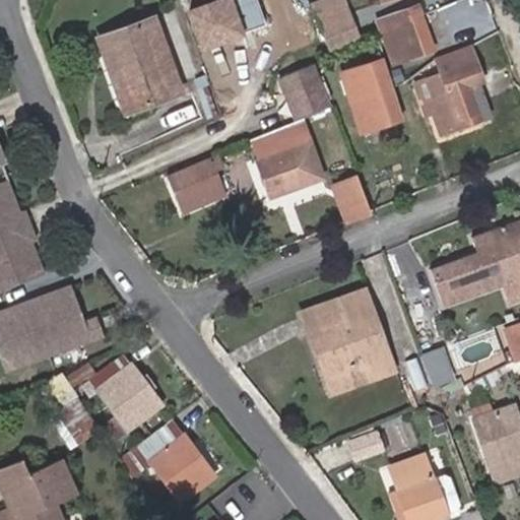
[(256,0),(219,0),(202,6),(216,43),(265,24),(256,0)]
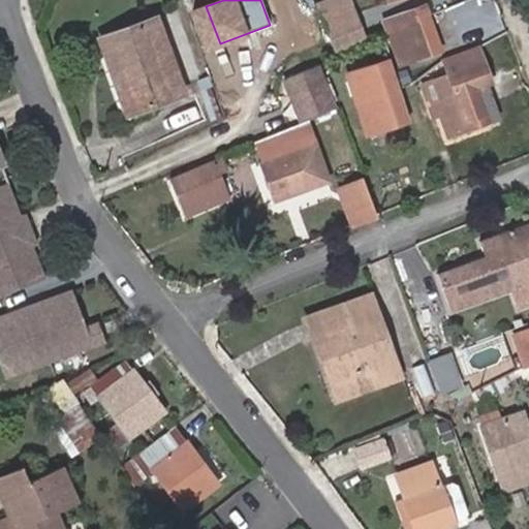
[(347,0),(338,0),(316,8),(321,21),(352,9),(347,0)]
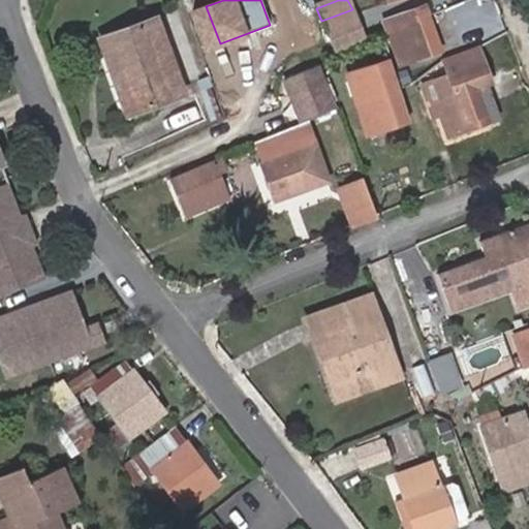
[(385,21),(400,64),(440,50),(425,7),(385,21)]
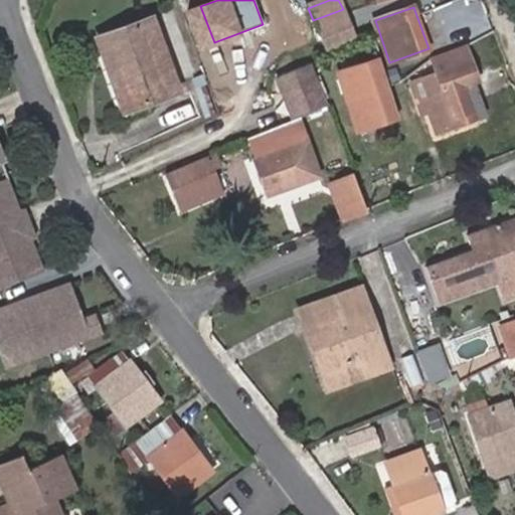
[(343,9),(313,20),(326,53),(355,41),(343,9)]
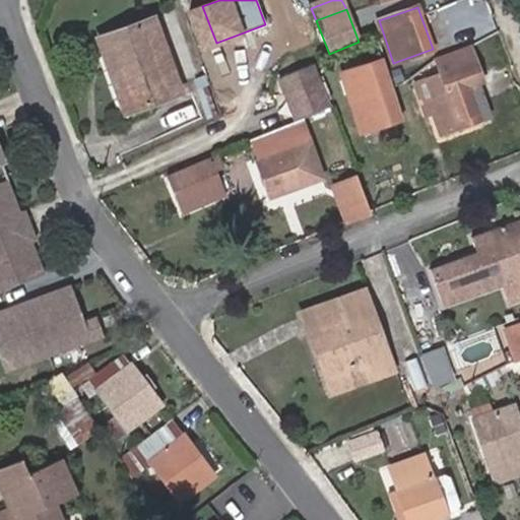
[(104,56),(115,52),(136,109),(181,92),(154,18),(98,39),(104,56)]
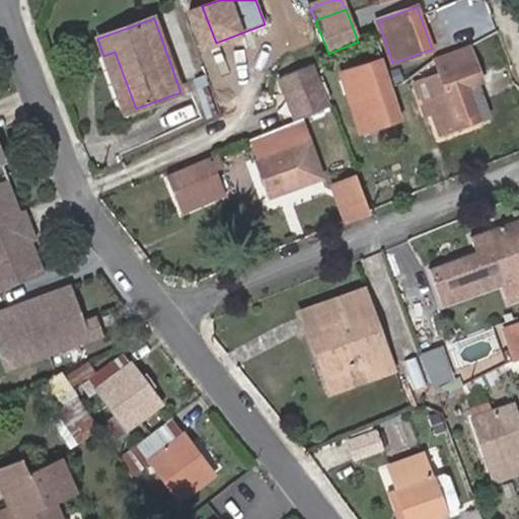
[(438,73),(422,78),(441,131),(482,117),(470,87),(479,84),(480,84),(465,46),(432,59),(438,73)]
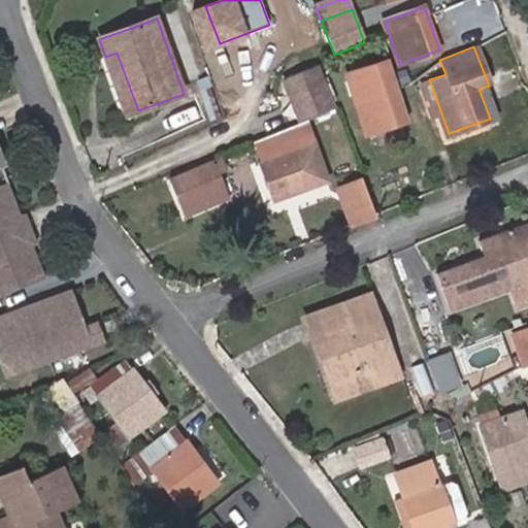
[(105,57),(127,114),(138,110),(117,53),(105,57)]
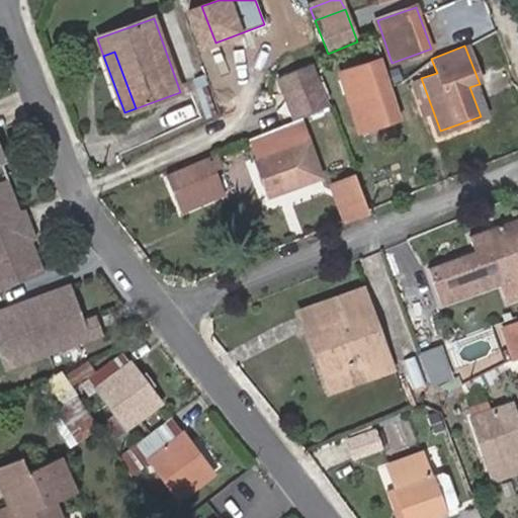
[(401,117),(390,86),(381,60),(340,72),(359,131),(401,117)]
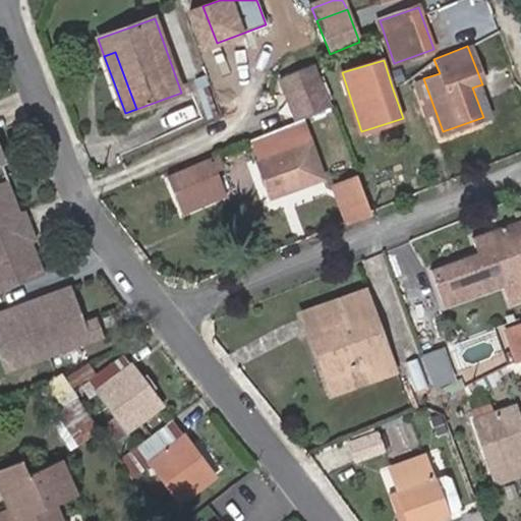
[(281,77),(298,120),(321,111),(330,107),(313,64),(281,77)]
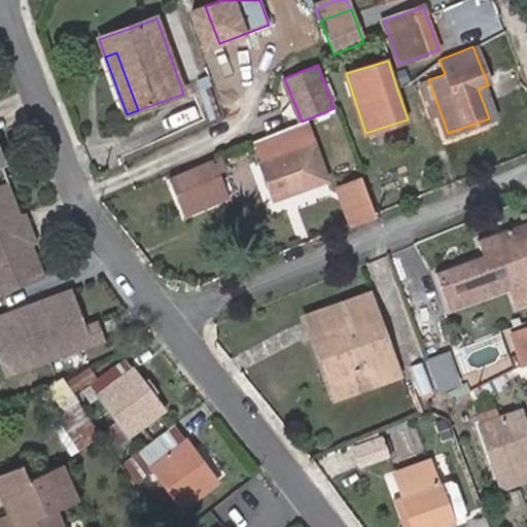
[(428,79),(420,83),(432,118),(436,117),(443,135),(448,133),(428,79)]
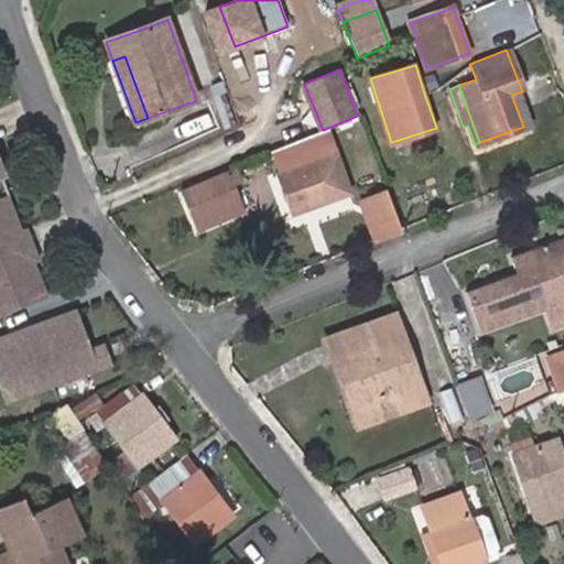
[(511,95),(523,127),(532,123),(521,91),(511,95)]
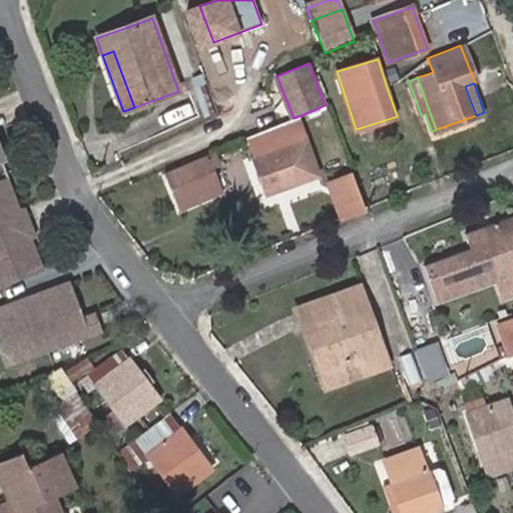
[(318,175),(301,131),(322,122),(316,109),(294,118),(246,137),(254,156),(250,157),(265,194),(318,175)]
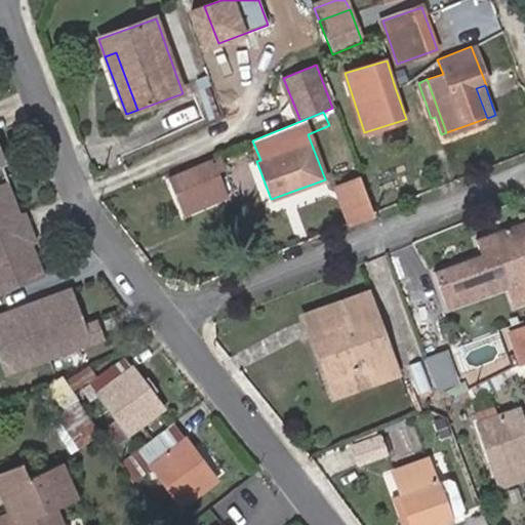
[(208,160),(211,168),(219,165),(216,157),(208,160)]
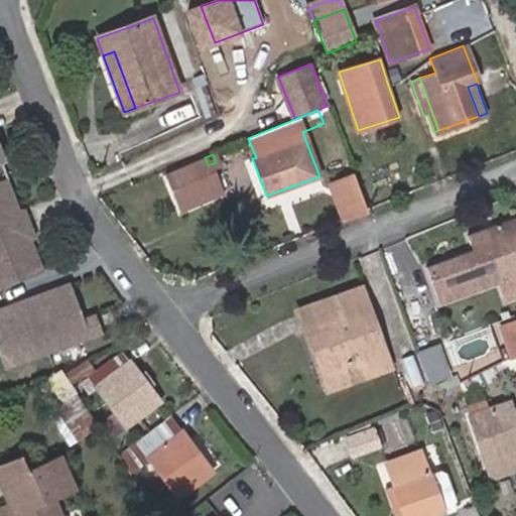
[(205,157),(164,174),(180,212),(220,195),(208,165),(205,157)]
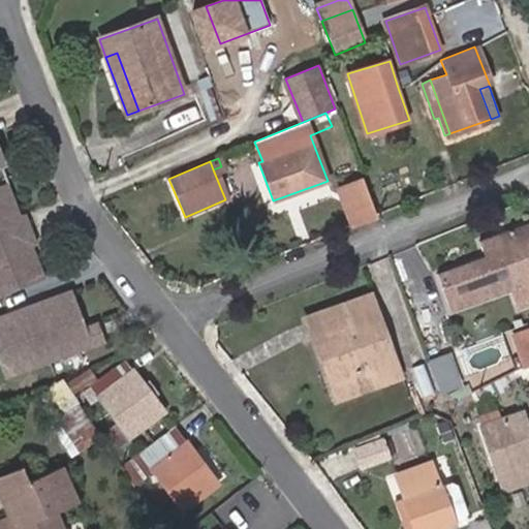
[(6,179),(0,181),(0,296),(45,278),(33,246),(38,244),(26,214),(21,216),(6,179)]
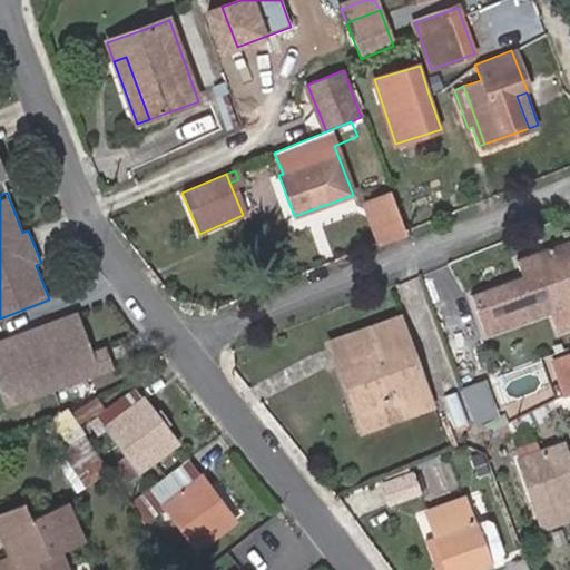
[(365,204),(380,242),(405,232),(391,193),(365,204)]
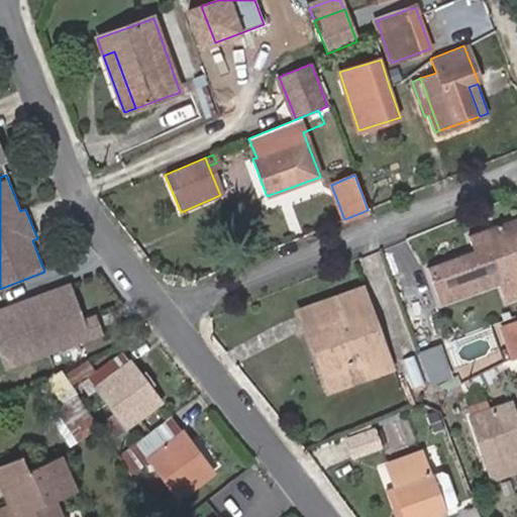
[(475,251),(428,269),(436,291),(509,264),(516,285),(516,217),(469,235),(475,251)]
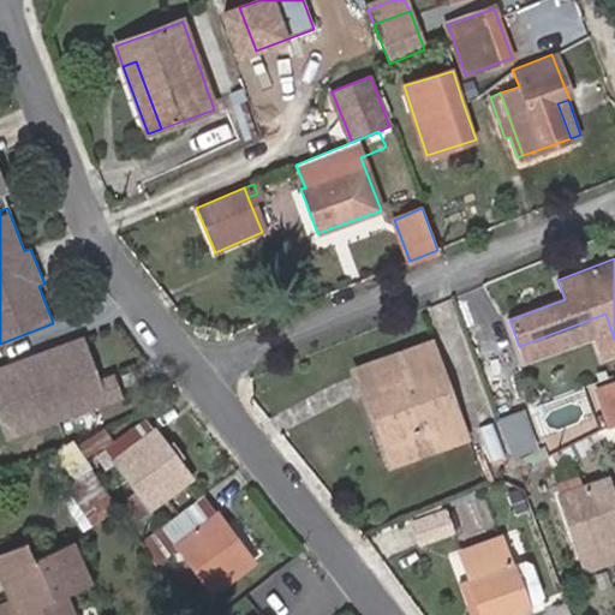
[(519,346),(526,363),(596,336),(603,359),(614,353),(614,339),(605,314),(519,346)]
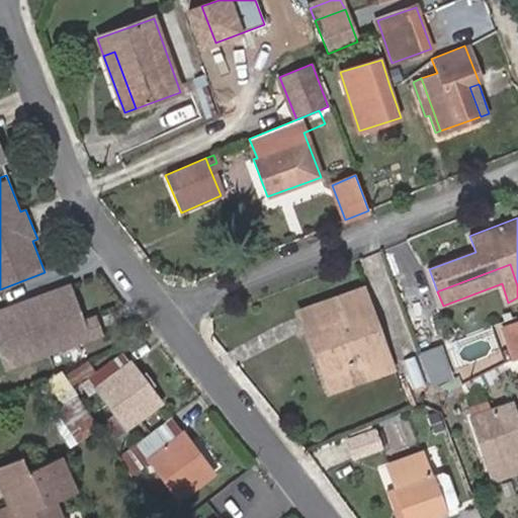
[(71,285),(0,312),(0,353),(6,369),(103,333),(97,317),(85,322),(71,285)]
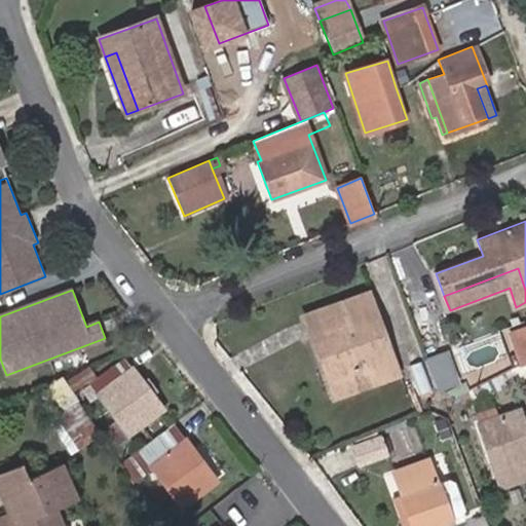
[(339,306),(347,326),(374,315),(367,296),(339,306)]
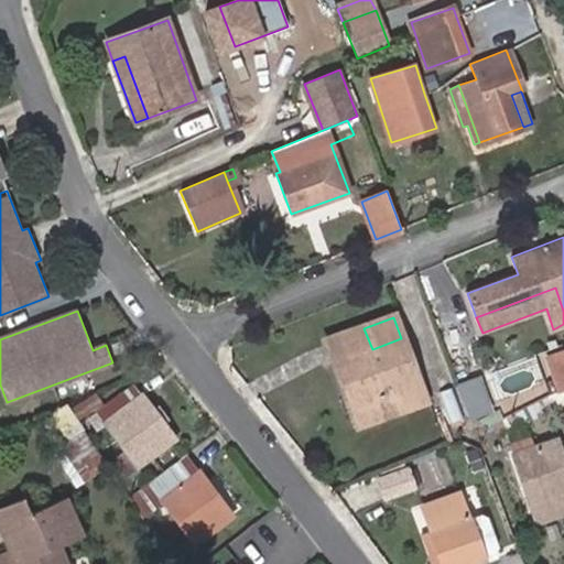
[(364,328),(327,340),(358,425),(390,413),(381,392),(416,379),(401,338),(372,349),(364,328)]
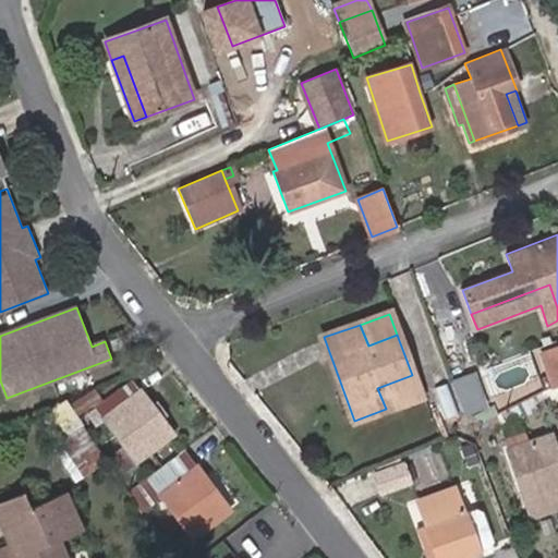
[(557,348),(541,354),(554,389),(557,387),(557,348)]
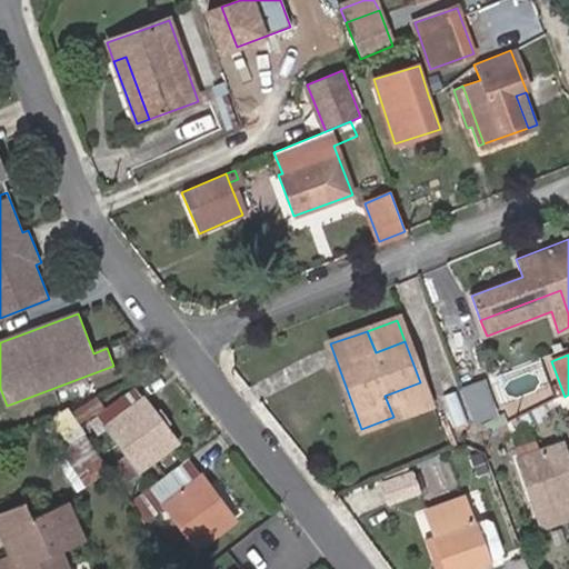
[(420,382),(385,396),(393,417),(428,405),(420,382)]
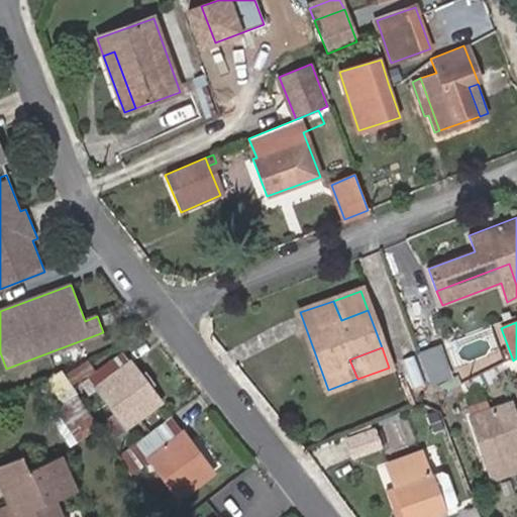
[(122,353),(82,384),(89,394),(97,388),(116,413),(125,425),(126,426),(159,402),(148,389),(143,393),(134,381),(139,377),(122,353)]
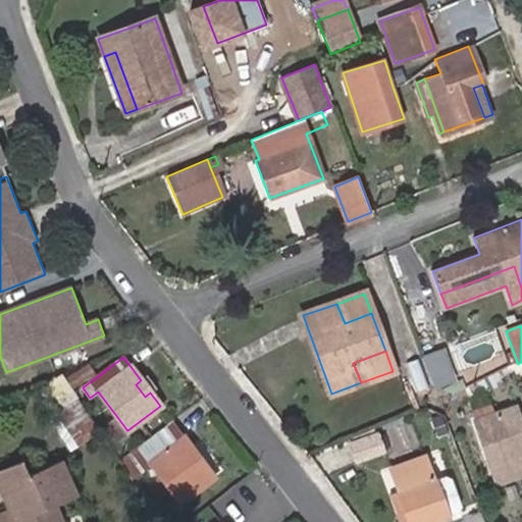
[(61,375),(37,385),(54,411),(46,416),(67,448),(98,428),(61,375)]
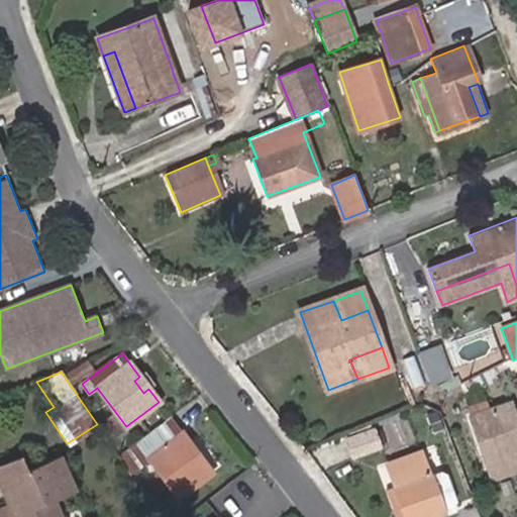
[(134,381),(143,393),(148,389),(139,377),(134,381)]
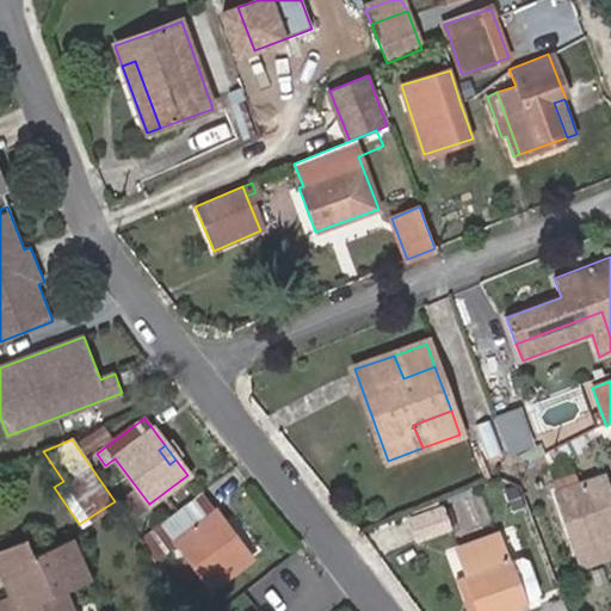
[(556,492),(575,486),(572,474),(551,480),(556,492)]
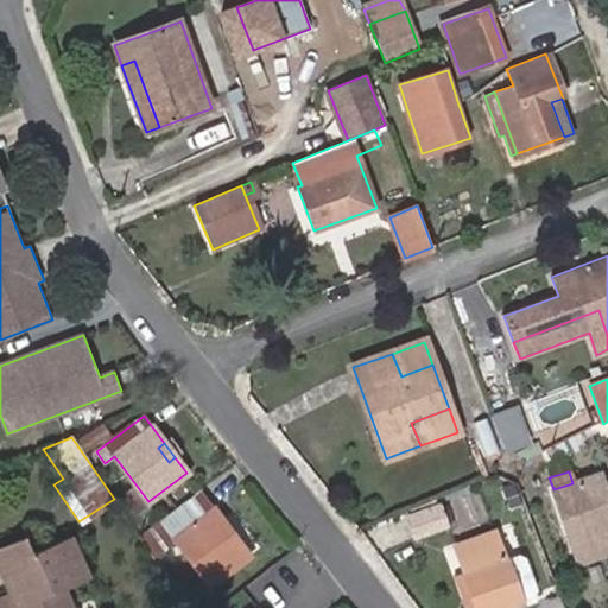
[(553,489),(552,491),(578,564),(607,553),(607,496),(600,474),(572,483),(553,489)]
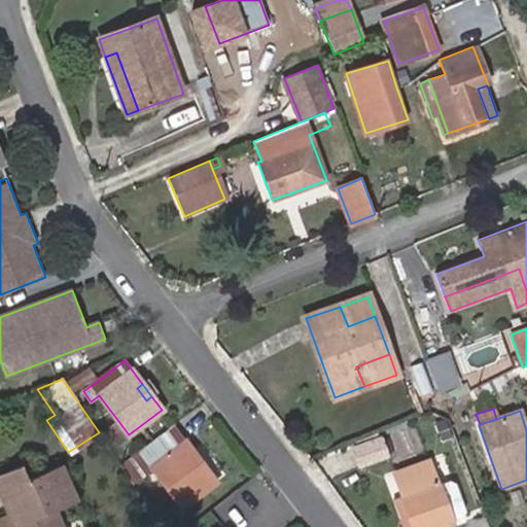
[(128,433),(118,421),(112,426),(121,438),(128,433)]
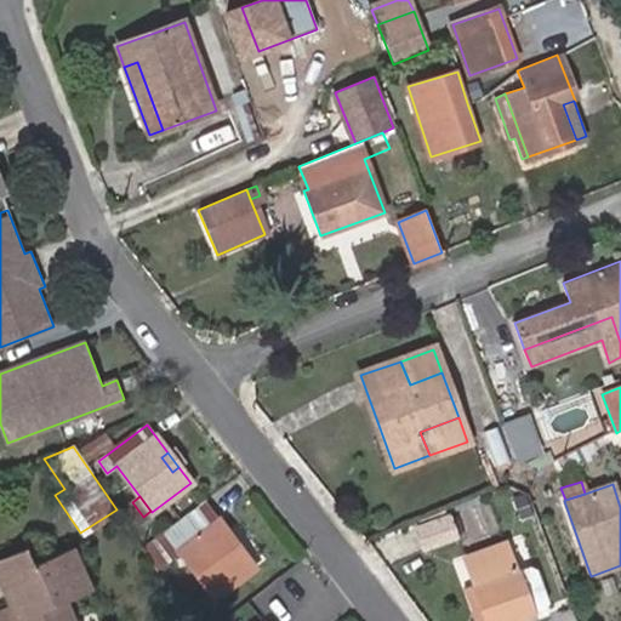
[(206,502),(144,548),(157,568),(180,551),(215,598),(256,567),(206,502)]
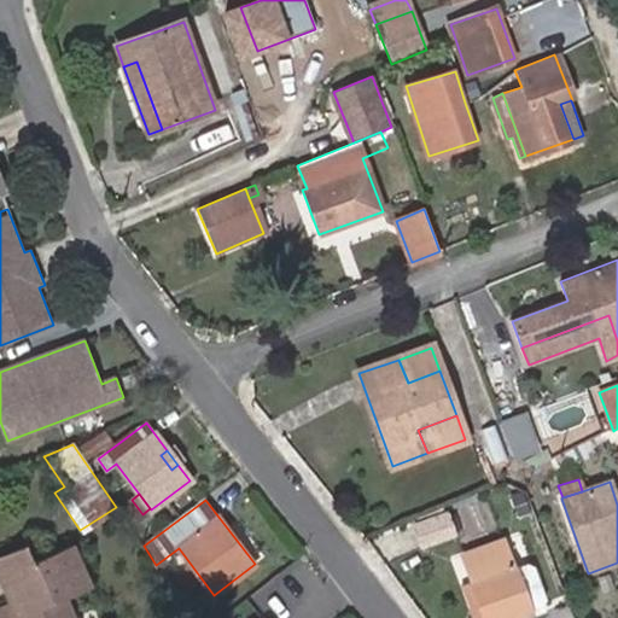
[(452,530),(444,511),(413,523),(421,543),(452,530)]
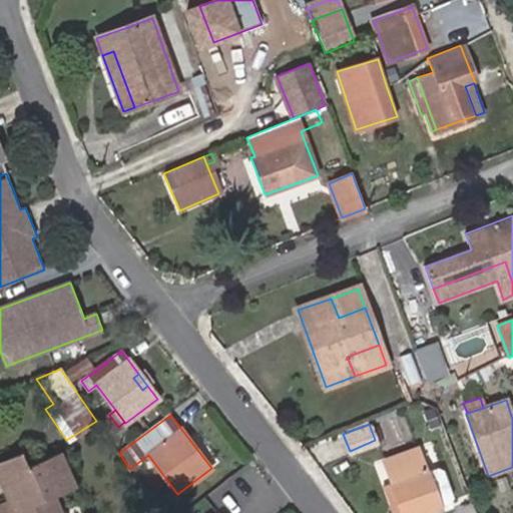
[(418,449),(384,462),(392,483),(402,509),(392,512),(426,512),(440,508),(439,506),(451,502),(453,498),(443,470),(438,468),(426,472),(418,449)]
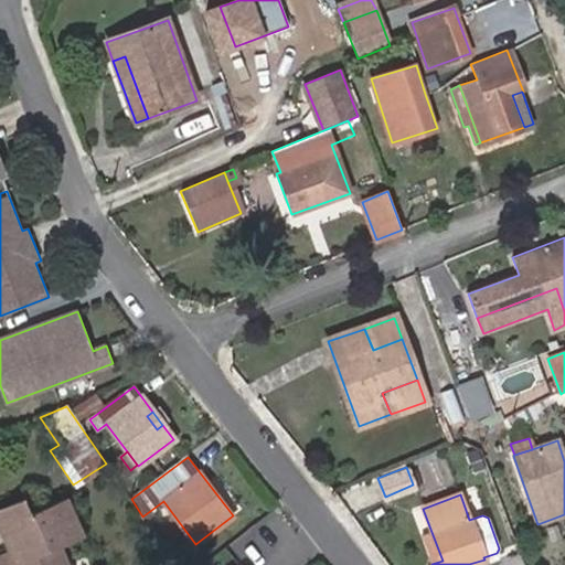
[(24,499),(0,508),(0,531),(9,552),(22,546),(30,564),(67,564),(61,546),(84,535),(67,498),(31,514),(24,499)]
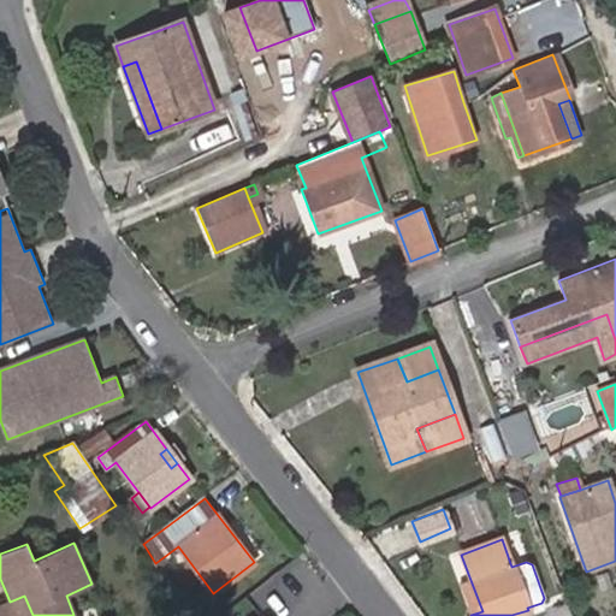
[(483,611),(471,580),(460,584),(471,615),(483,611)]
